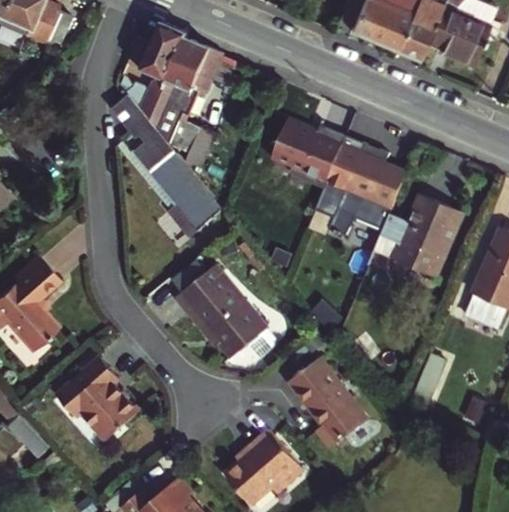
[(4,0),(0,11),(30,24),(26,32),(43,40),(46,34),(58,39),(70,12),(57,7),(59,2),(53,0),(4,0)]
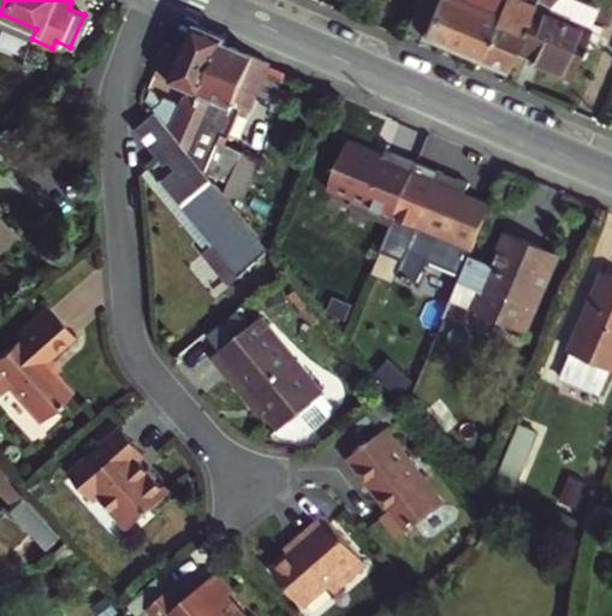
[(474,57),(498,0),(414,0),(404,22),(422,30),(421,34),(474,57)]
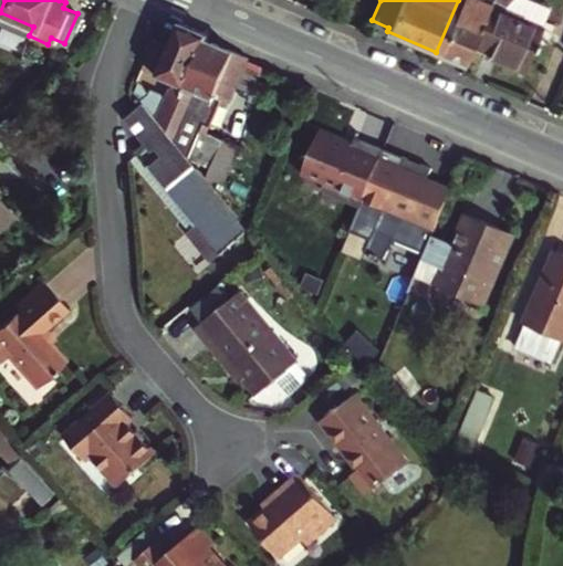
[(458,0),(436,52),(462,63),(471,42),(489,2),(489,0),(458,0)]
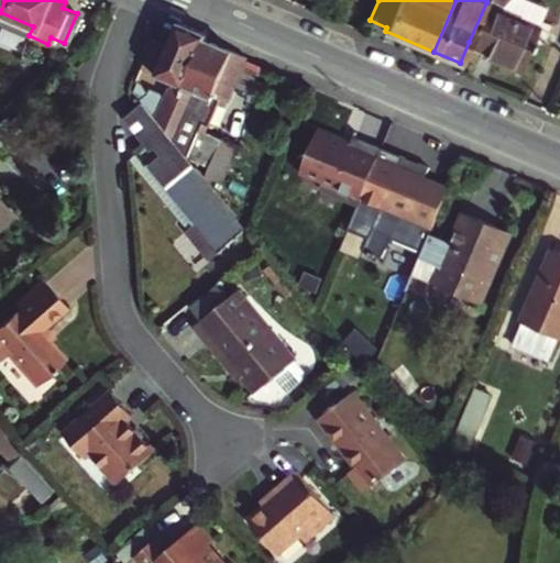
[(536,26),(540,15),(505,0),(497,0),(494,8),(536,26)]
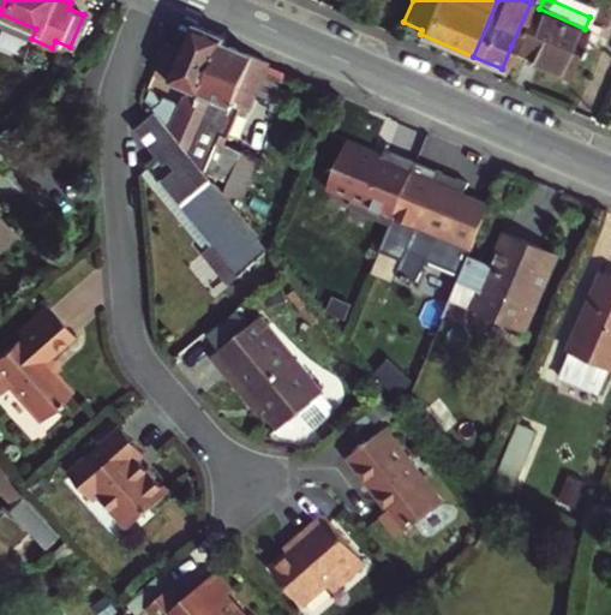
[(531,3),(511,46),(525,52),(523,57),(564,75),(585,29),(539,9),(531,5),(532,3),(531,3)]
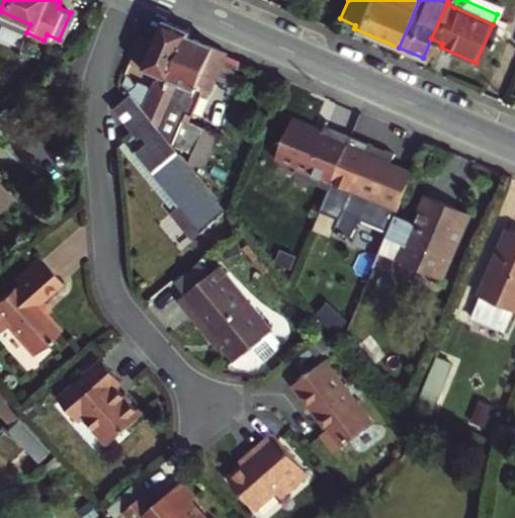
[(0,11),(0,20),(26,32),(30,24),(0,11)]
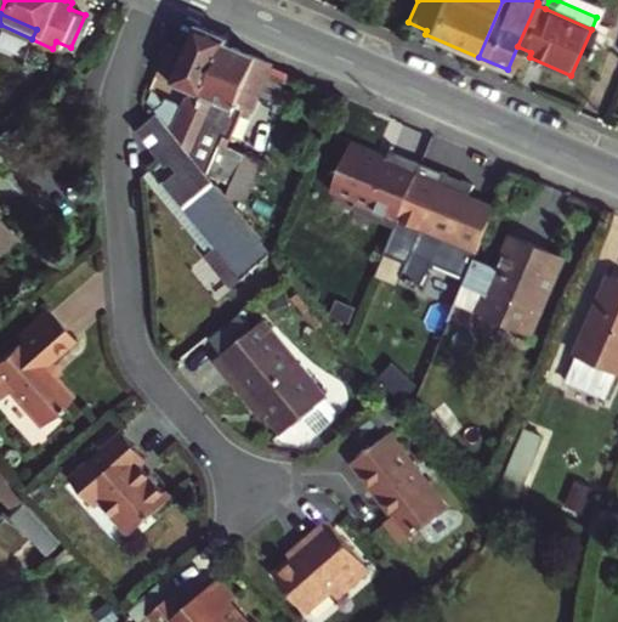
[(181,57),(166,52),(151,92),(148,97),(182,141),(225,44),(227,37),(196,22),(181,57)]
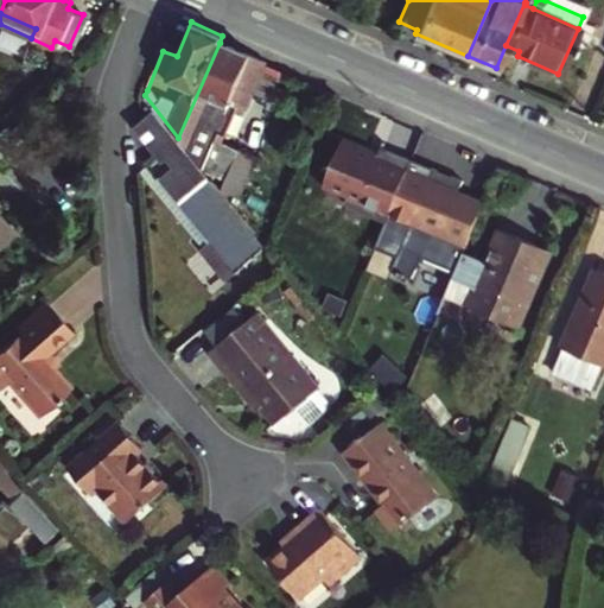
[(178,138),(201,166),(214,183),(230,146),(214,139),(216,132),(223,135),(236,106),(243,108),(247,100),(252,89),(262,64),(264,62),(220,43),(178,138)]
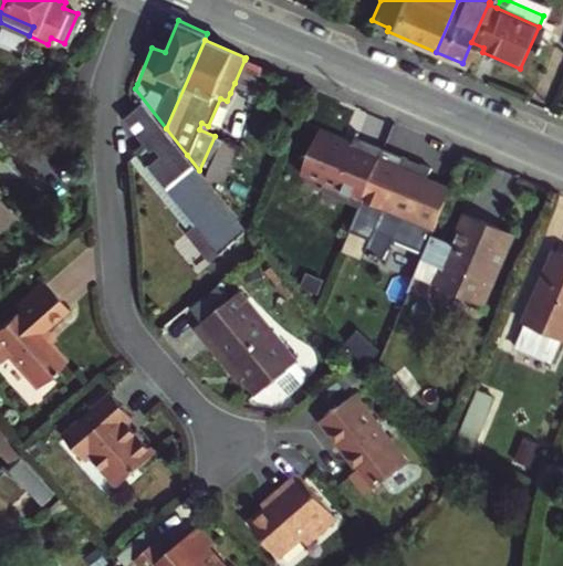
[(235,83),(230,93),(248,100),(262,67),(244,60),(235,83)]
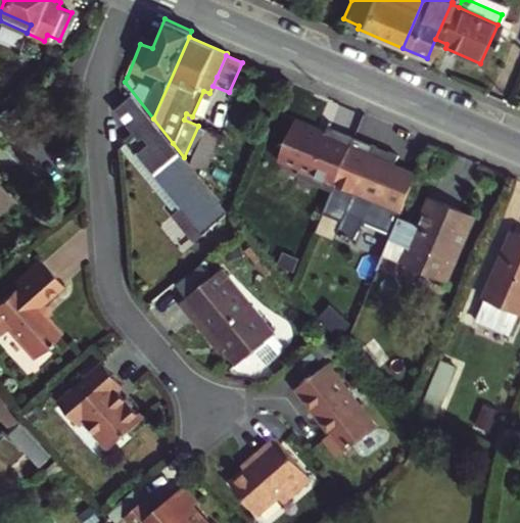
[(114,107),(114,110),(134,133),(138,130),(144,138),(130,149),(179,209),(172,216),(192,240),(224,214),(175,155),(177,153),(172,145),(171,145),(127,92),(117,100),(114,107)]
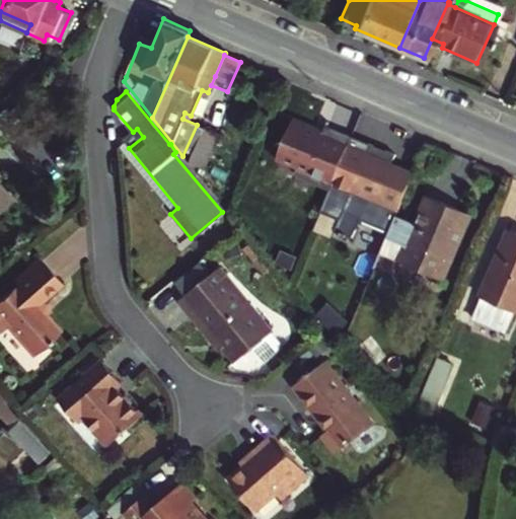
[(307,129),(309,125),(292,118),(275,156),(295,165),(293,170),(309,178),(328,187),(332,179),(352,133),(325,122),(321,130),(319,135),(307,129)]
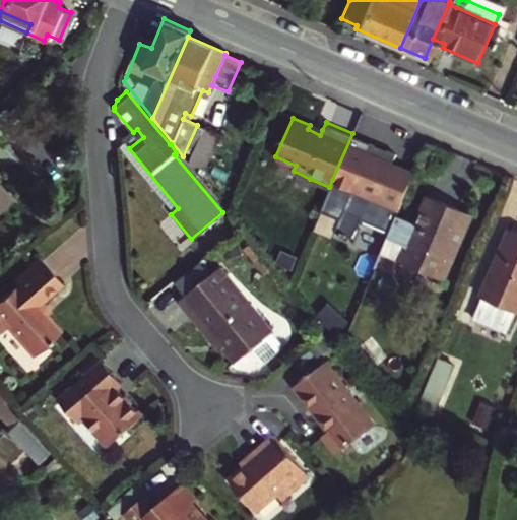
[(197,125),(183,156),(194,171),(210,131),(197,125)]
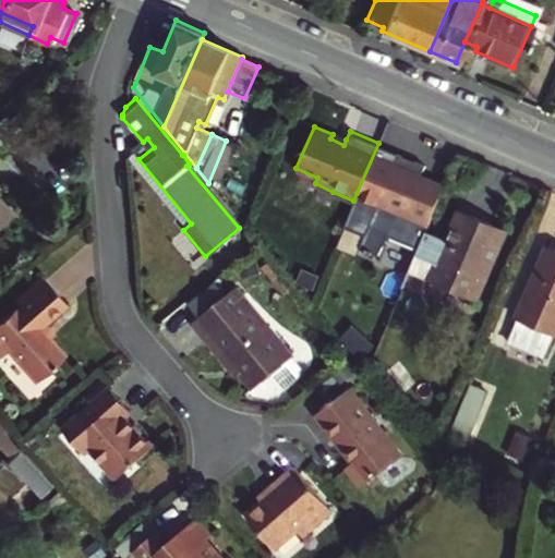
[(333,134),(330,138),(344,145),(346,140),(333,134)]
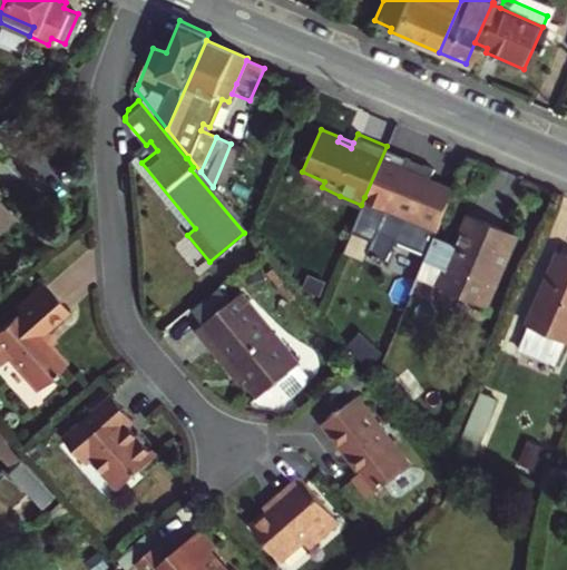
[(431,234),(452,184),(434,176),(430,186),(422,183),(431,164),(403,153),(387,146),(364,197),(382,204),(363,248),(382,257),(393,232),(400,234),(398,239),(424,251),(431,234)]
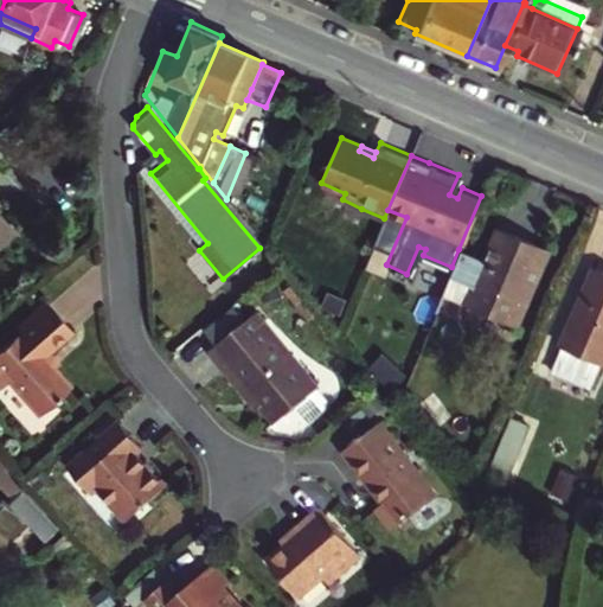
[(151,173),(142,179),(199,250),(207,243),(151,173)]
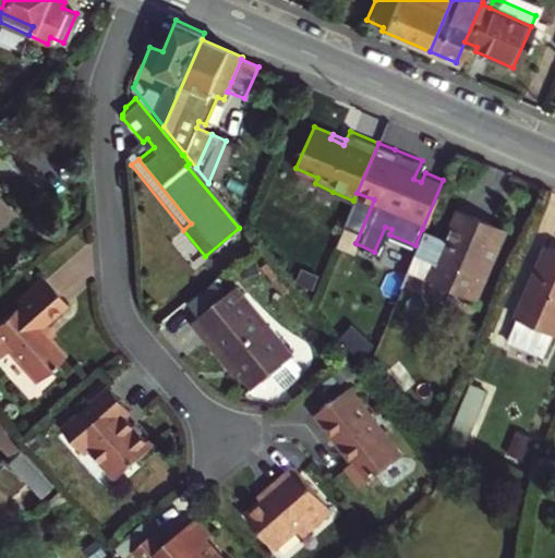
[(0,218),(13,207),(0,193),(0,218)]
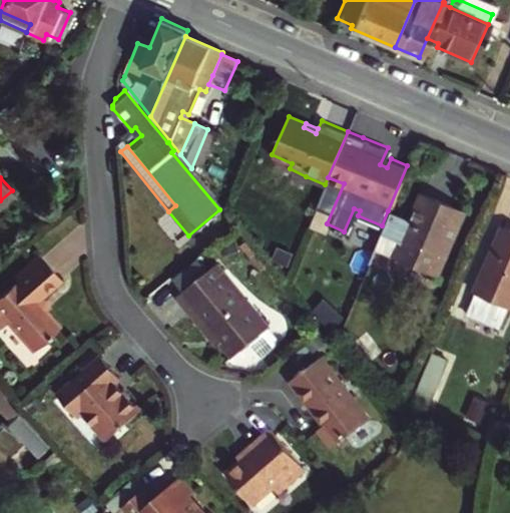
[(388,210),(382,225),(379,233),(400,242),(394,257),(436,275),(463,210),(421,192),(409,219),(388,210)]
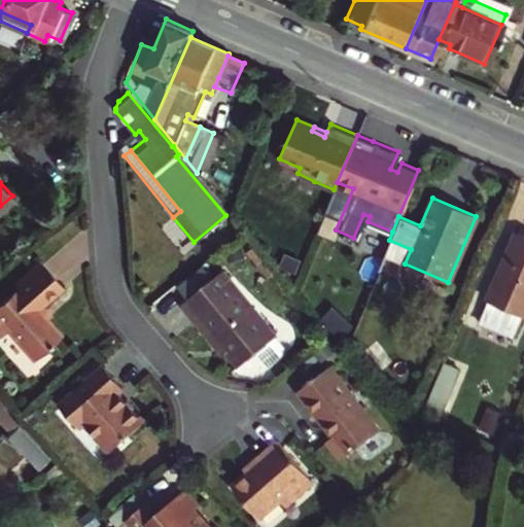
[(523,236),(516,233),(481,317),(515,331),(522,312),(523,312),(523,236)]
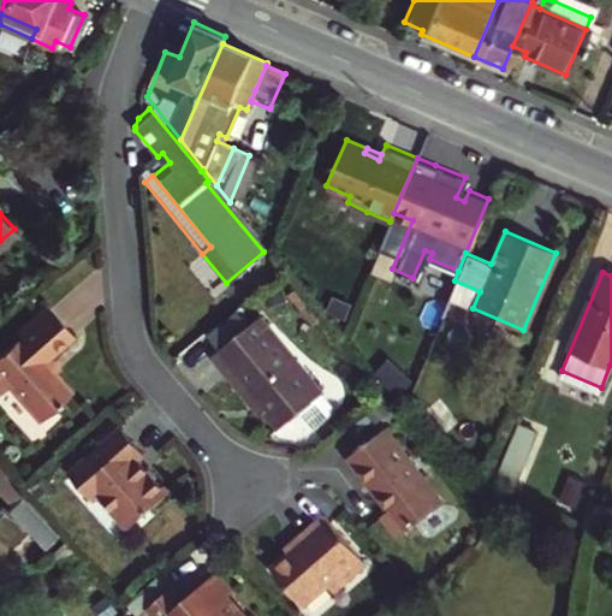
[(72,337),(46,307),(30,321),(33,325),(0,353),(0,394),(10,386),(39,421),(70,392),(45,362),(72,337)]
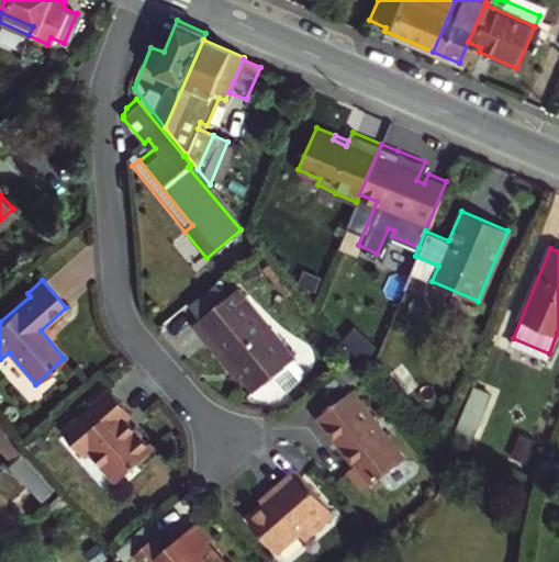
[(228,295),(217,282),(192,303),(203,316),(228,295)]
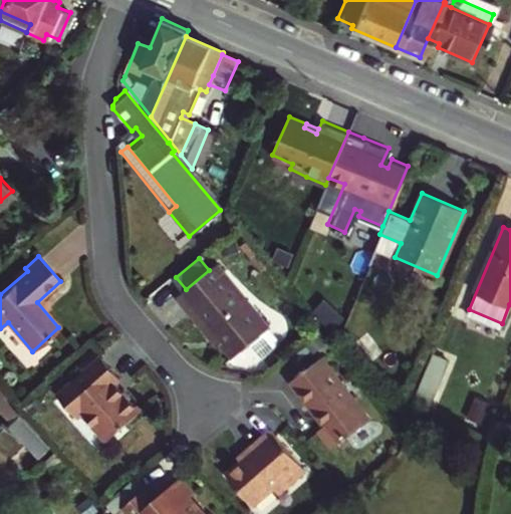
[(266,329),(213,266),(209,270),(186,289),(178,295),(190,308),(193,305),(234,355),(266,329)]
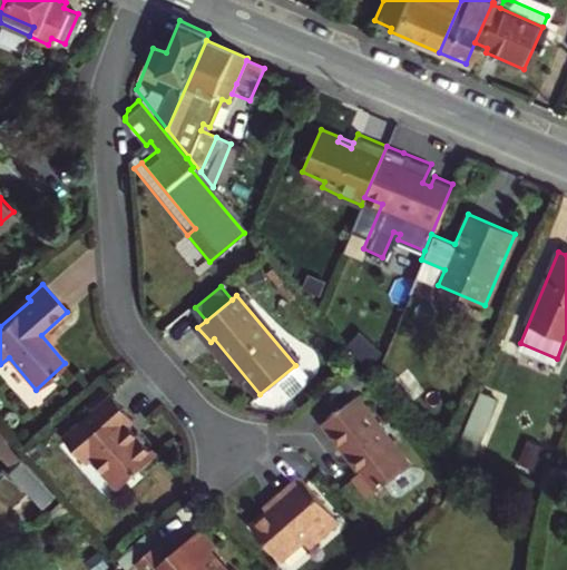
[(492,416),(500,395),(485,390),(478,412),(492,416)]
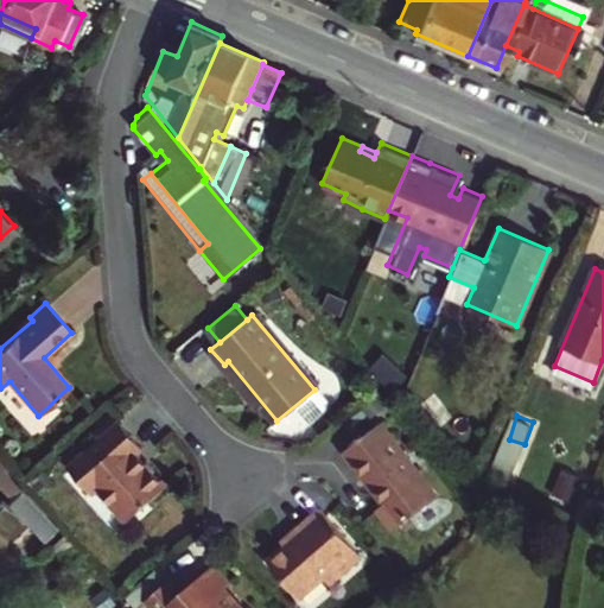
[(440,491),(381,420),(347,450),(388,500),(382,506),(400,526),(440,491)]
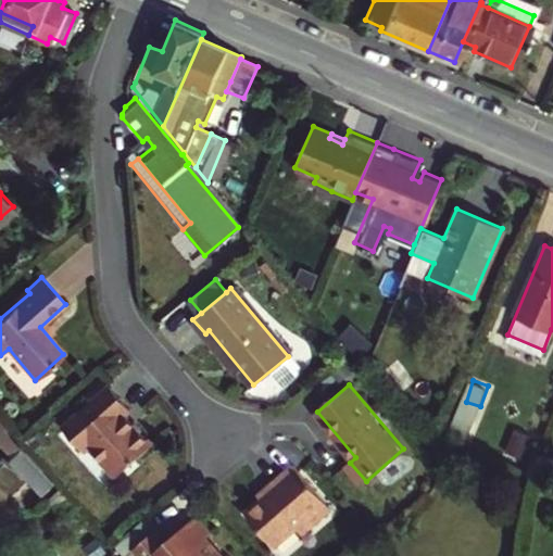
[(129,409),(109,386),(63,426),(83,449),(92,440),(120,471),(151,444),(125,413),(129,409)]
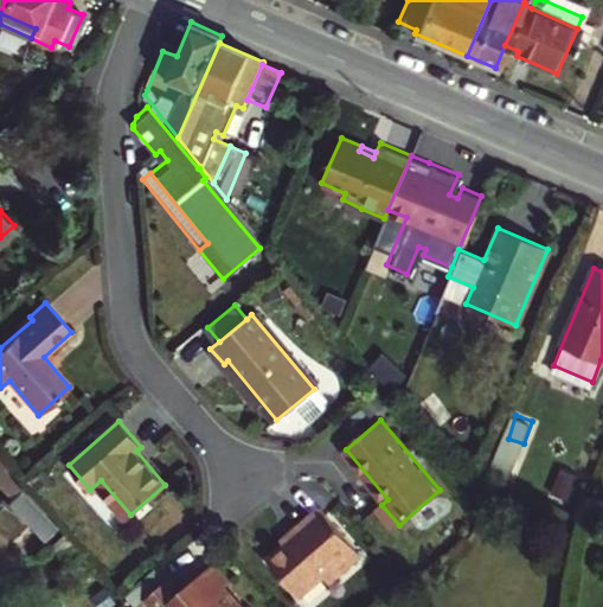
[(493,445),(480,474),(498,481),(511,453),(493,445)]
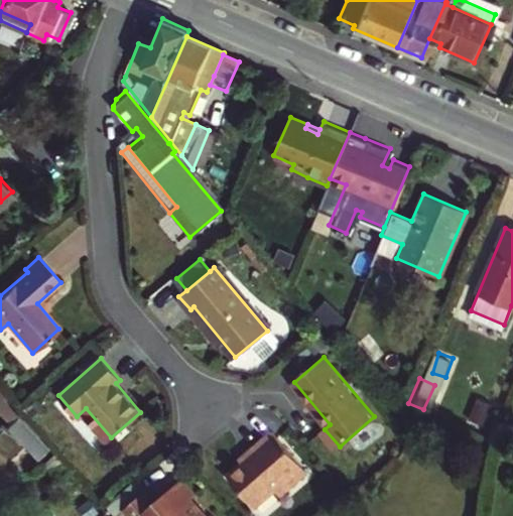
[(0,412),(8,421),(16,413),(0,394),(0,412)]
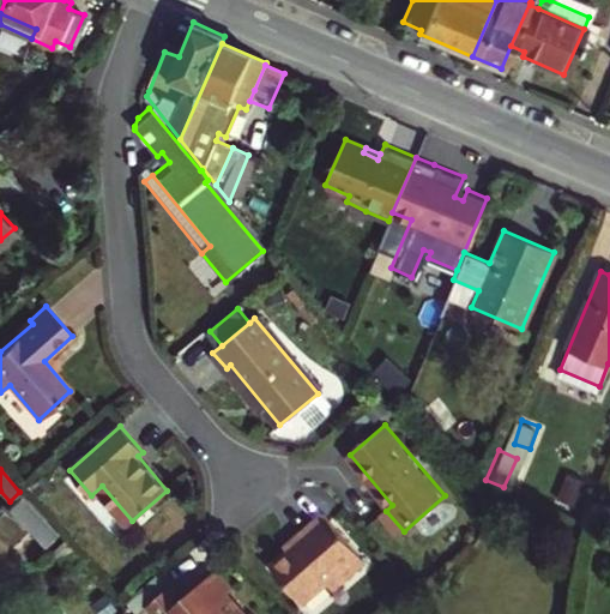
[(23,495),(13,505),(46,539),(56,530),(23,495)]
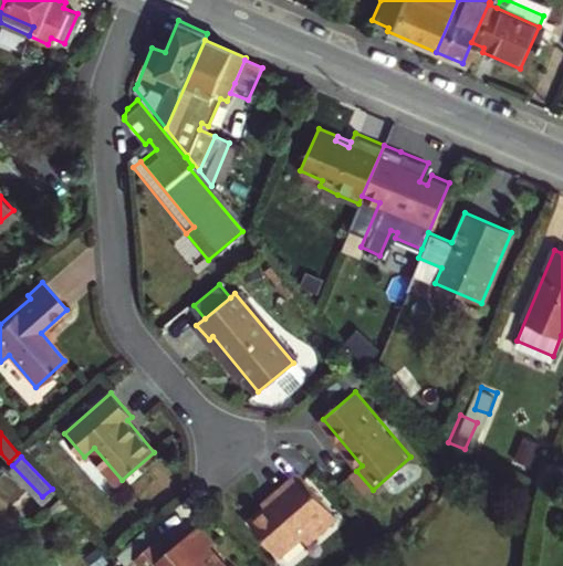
[(342,515),(303,471),(279,492),(283,496),(257,521),(287,554),(306,535),(313,542),(342,515)]
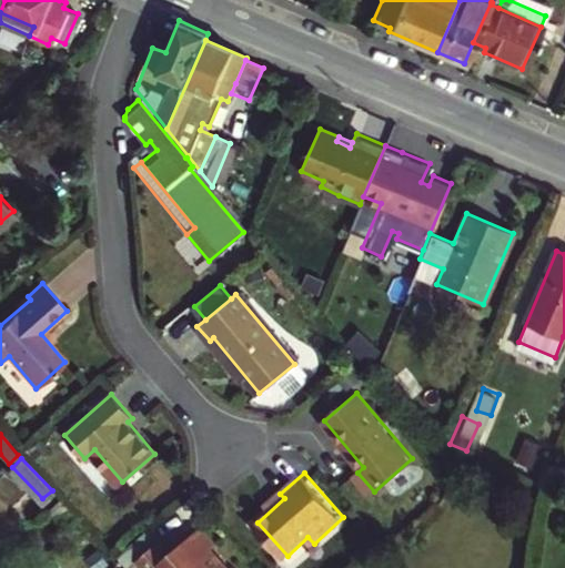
[(163,539),(144,555),(155,567),(223,567),(211,553),(218,547),(204,528),(185,543),(190,548),(178,557),(163,539)]
